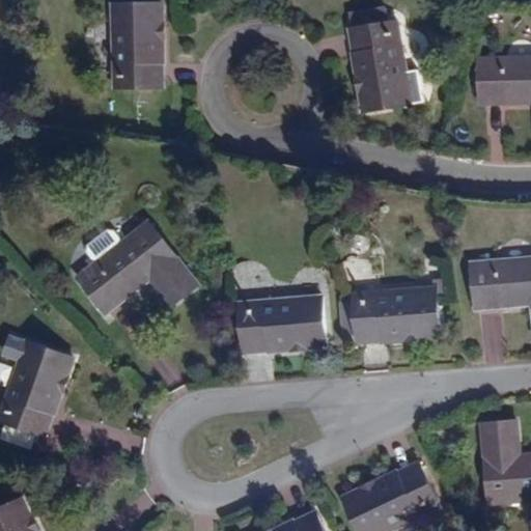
[(112,4),(114,87),(160,87),(159,4),(112,4)]
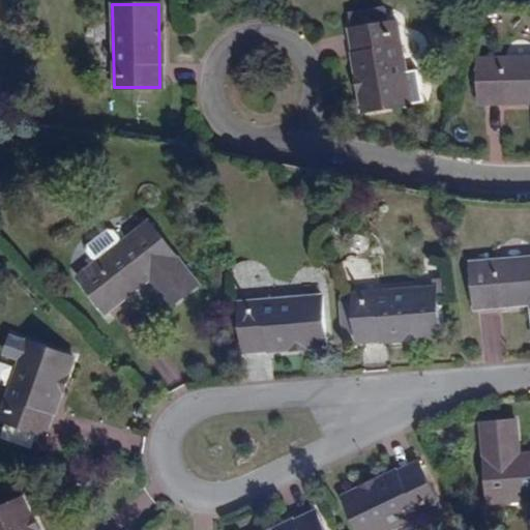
[(351,28),(364,111),(410,104),(398,22),(351,28)]
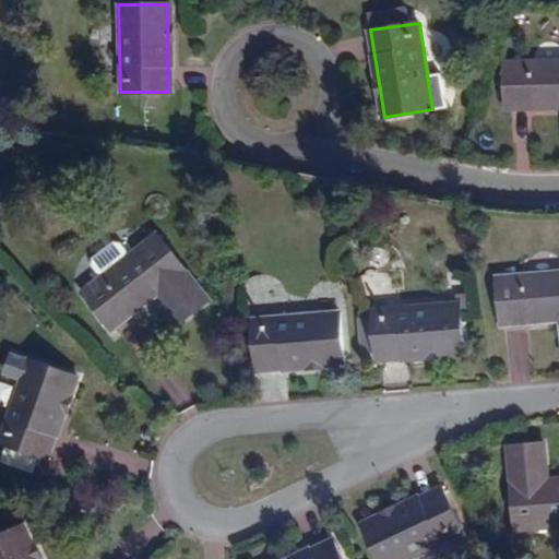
[(499,68),(499,103),(506,104),(507,110),(558,108),(558,59),(504,60),(504,68),(499,68)]
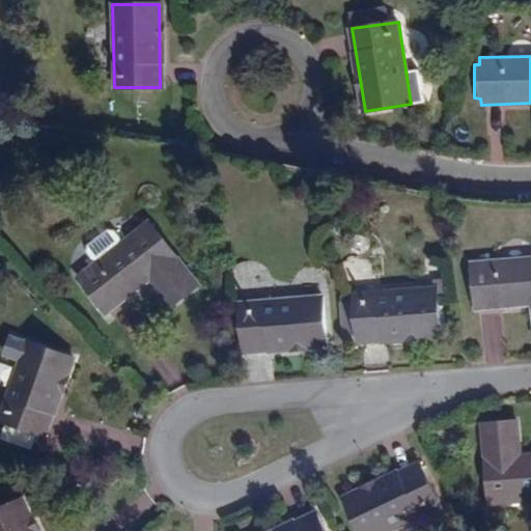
[(146,221),(75,276),(104,314),(146,282),(166,307),(195,285),(146,221)]
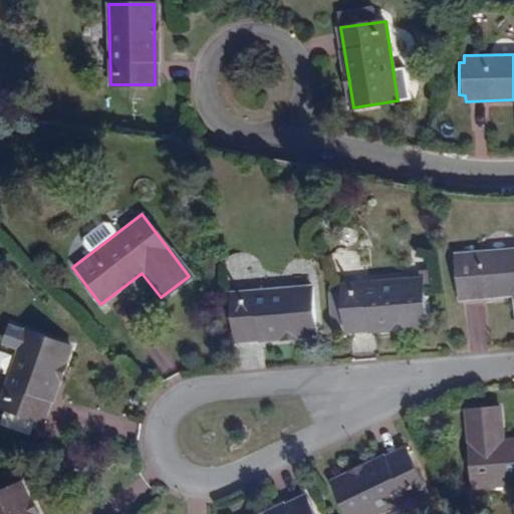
[(513,248),(457,254),(461,300),(513,296),(513,303),(513,248)]
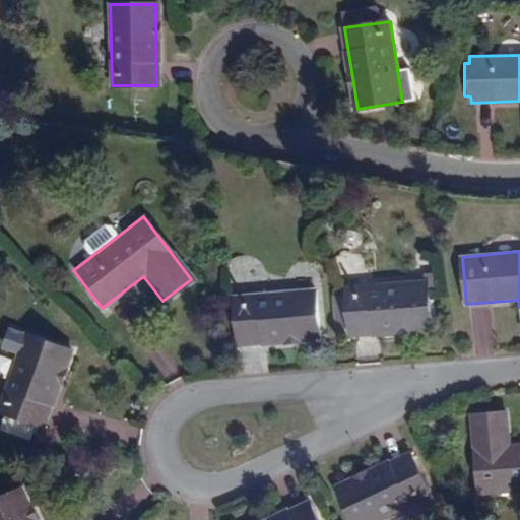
[(335,327),(349,325),(350,334),(431,329),(427,283),(345,289),(346,297),(332,299),(335,327)]
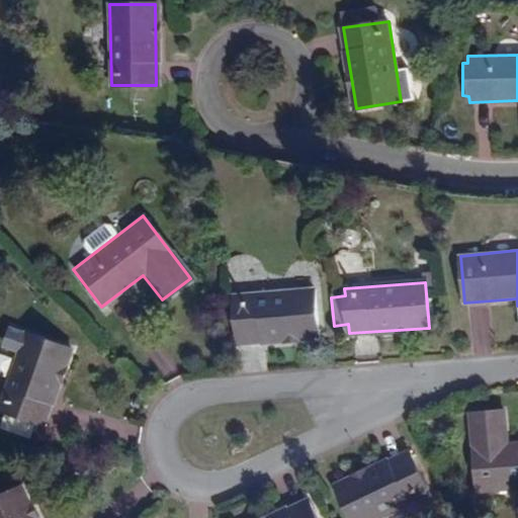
[(233,297),(237,341),(317,336),(314,291),(233,297)]
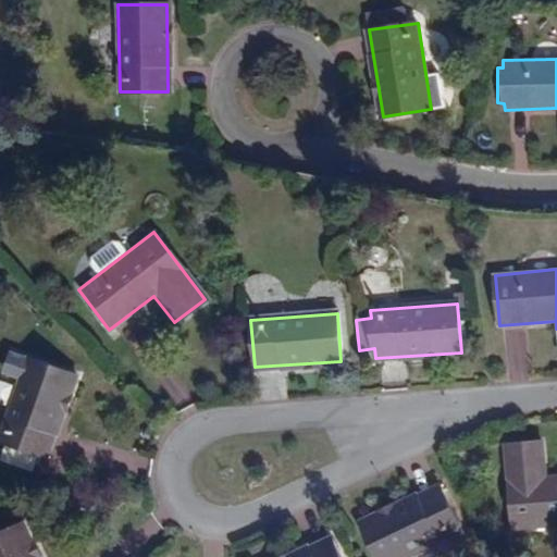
[(26,359),(0,429),(0,442),(42,457),(73,375),(26,359)]
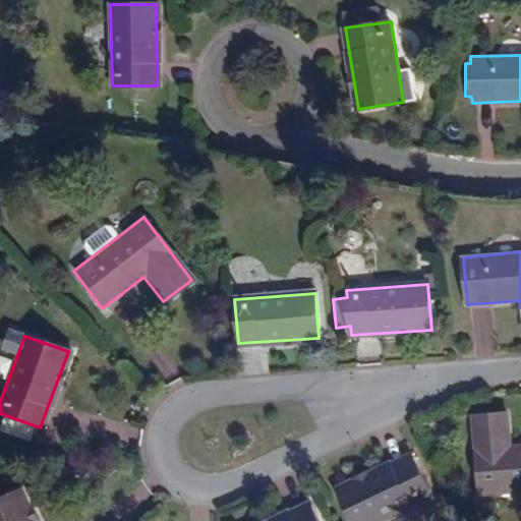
[(470,417),(477,496),(520,491),(520,444),(510,445),(506,414),(470,417)]
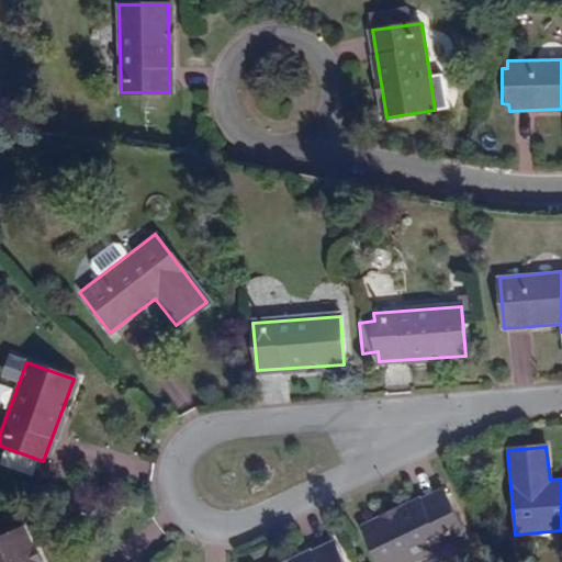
[(7,467),(35,476),(41,463),(12,452),(7,467)]
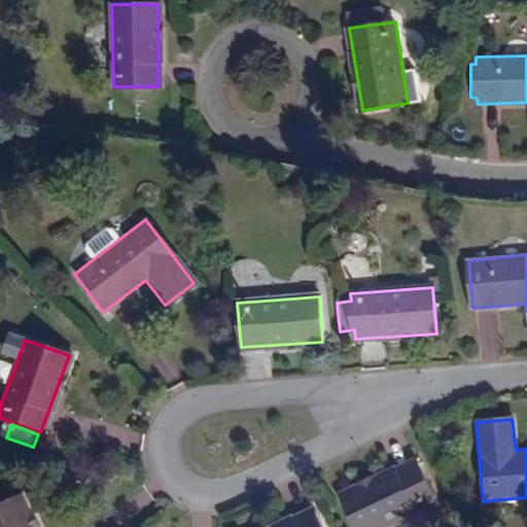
[(415,457),(340,495),(355,526),(380,526),(436,499),(415,457)]
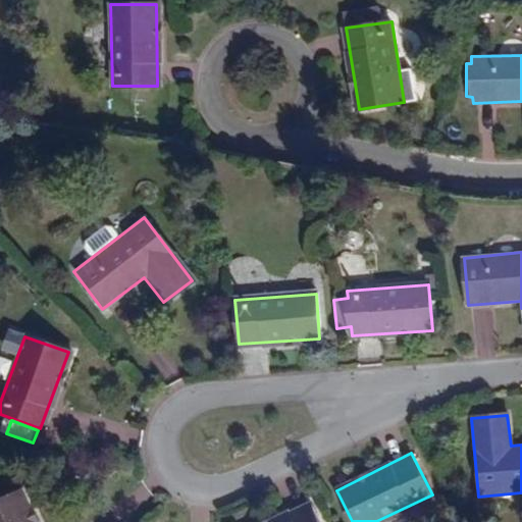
[(0,501),(0,521),(32,521),(17,492),(0,501)]
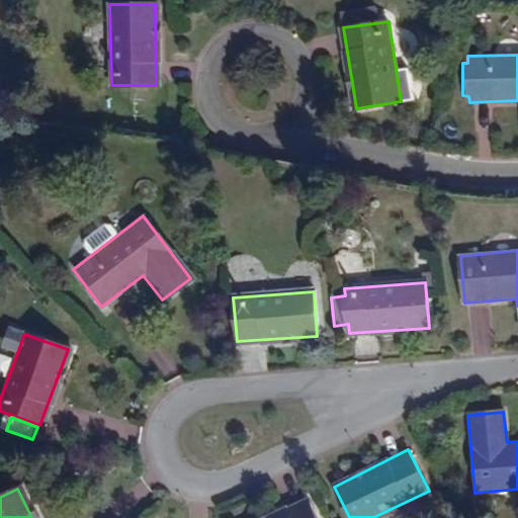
[(315,517),(307,500),(269,517),(315,517)]
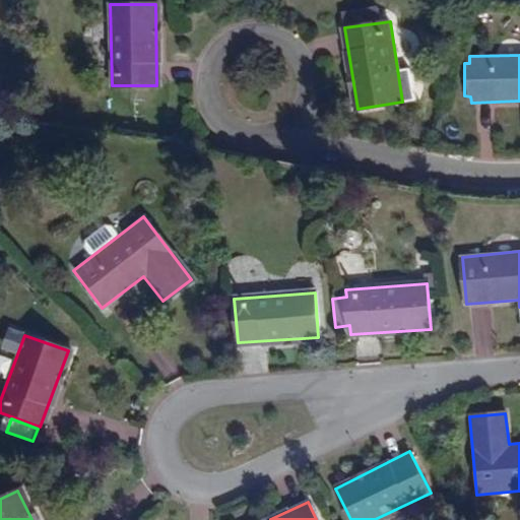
All buildings are outlined.
